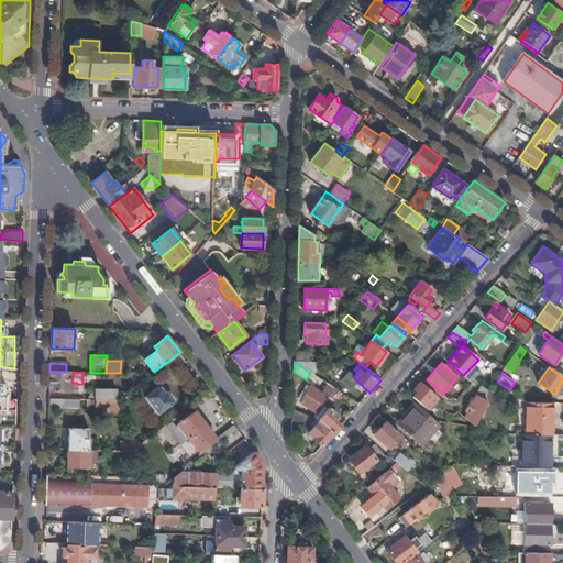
[(0,423),(15,424),(17,399),(4,398),(4,385),(0,383),(0,423)]
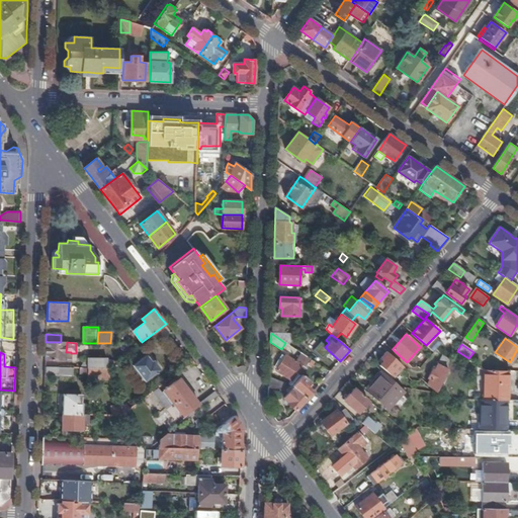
[(311,359),(300,352),(294,361),(285,356),(276,370),(290,379),(288,384),(292,385),(307,365),(311,359)]
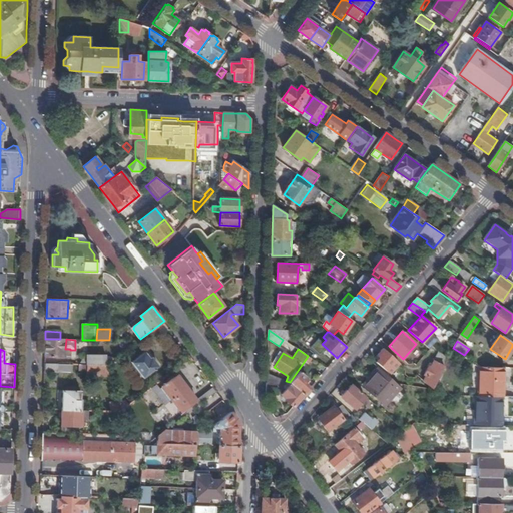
[(399,363),(383,349),(377,356),(380,358),(377,363),(389,373),(399,363)]
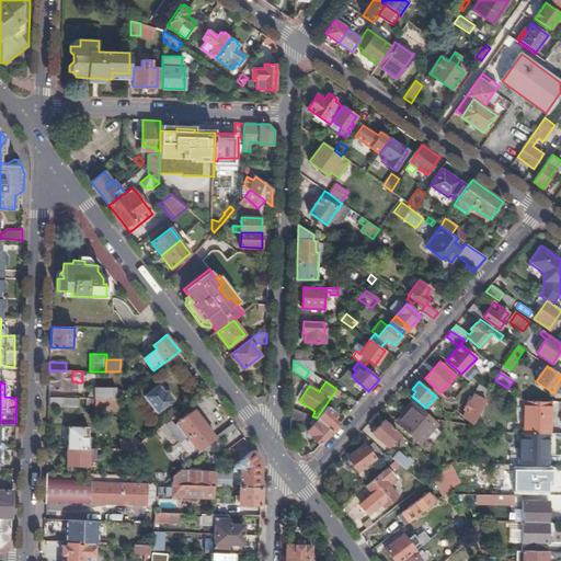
[(144,396),(156,412),(172,400),(165,390),(163,391),(158,385),(144,396)]
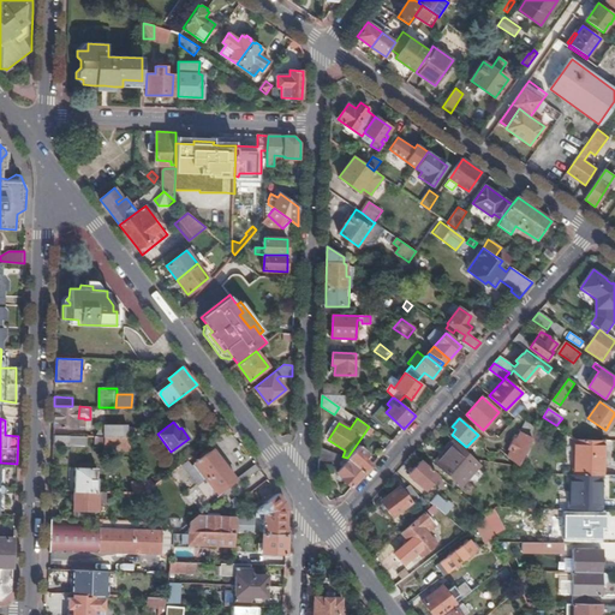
[(103,436),(127,437),(127,427),(103,425),(103,436)]
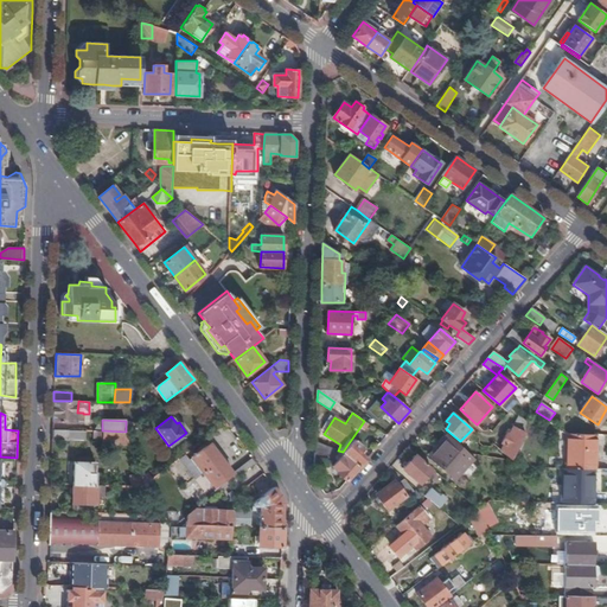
[(500,451),(511,459),(524,433),(512,427),(509,433),(508,433),(503,442),(504,443),(500,451)]
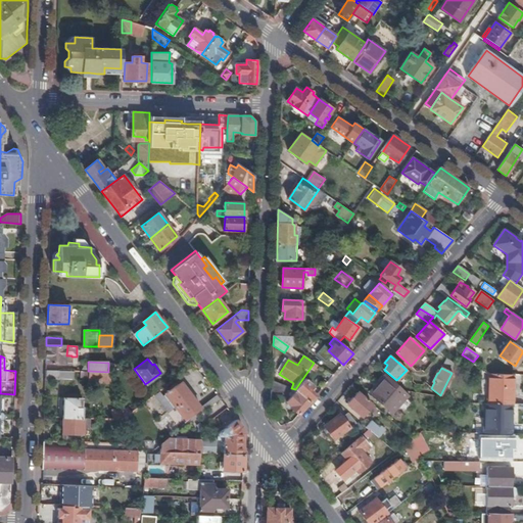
[(88,382),(111,383),(108,372),(88,371),(81,371),(81,377),(89,378),(88,382)]
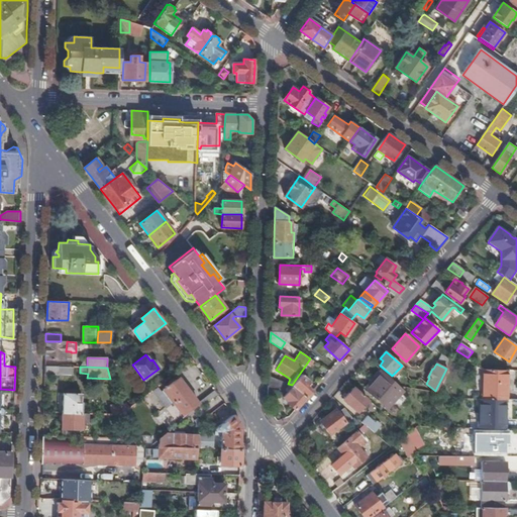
[(507,400),(508,371),(484,370),(484,399),(506,400),(507,400)]
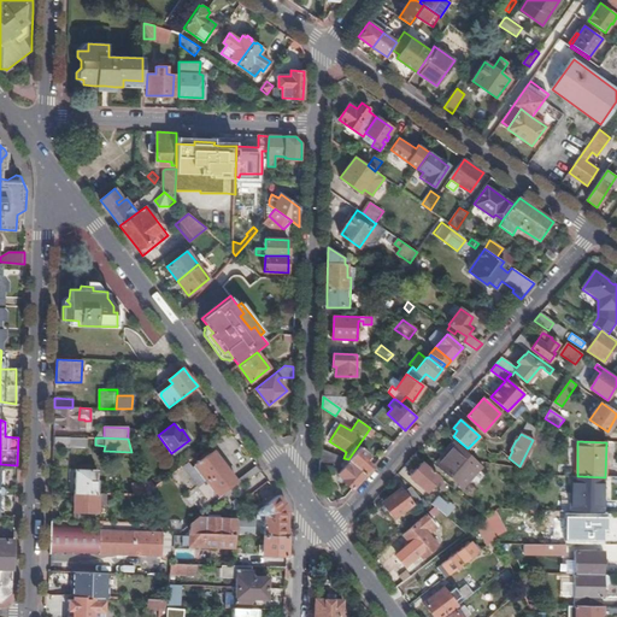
[(476,462),(456,442),(447,452),(447,453),(438,465),(462,487),(481,465),(476,462)]
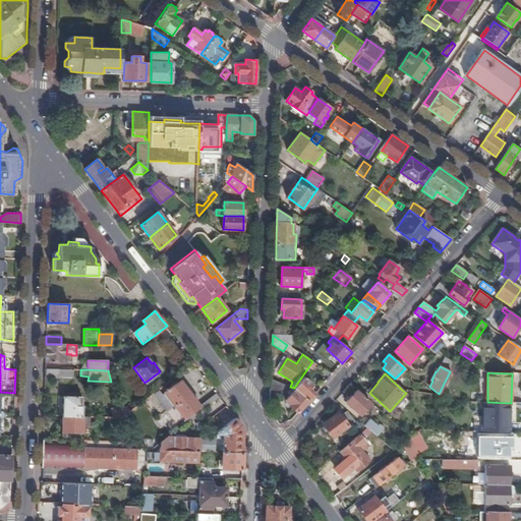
[(303,378),(294,388),(295,390),(308,401),(314,394),(308,389),(311,385),(303,378)]
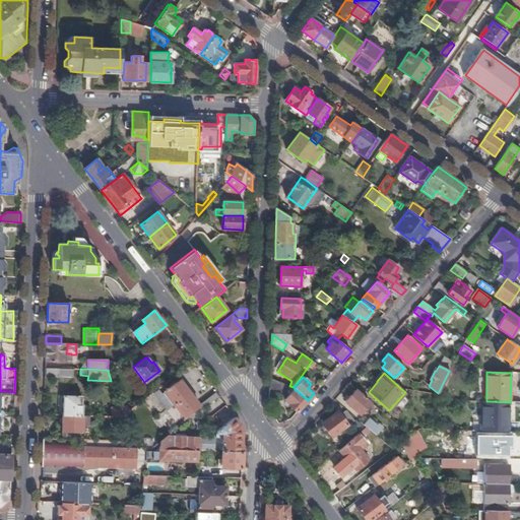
[(284,384),(270,379),(270,390),(282,390),(284,384)]
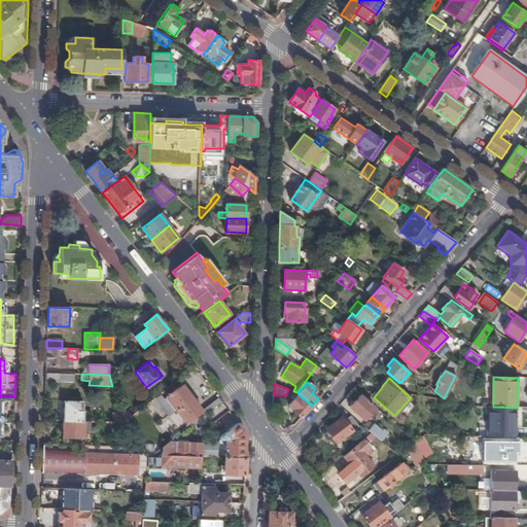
[(175,410),(192,398),(182,385),(167,397),(175,410)]
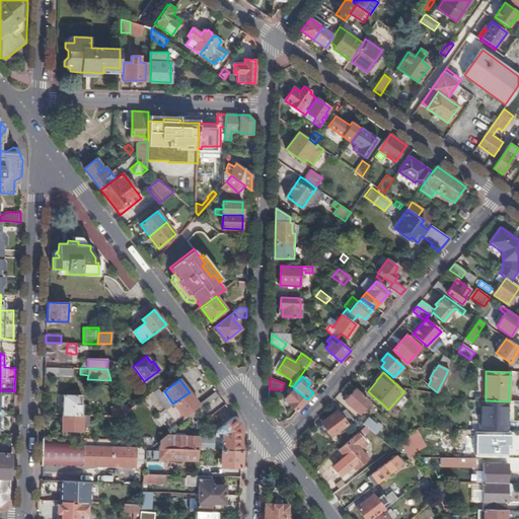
[(289,404),(296,412),(307,399),(294,388),(293,390),(291,389),(288,392),(290,393),(285,399),(290,403),(289,404)]
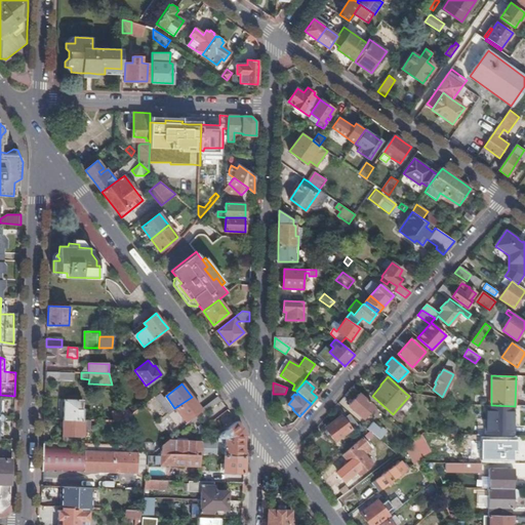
[(0,421),(2,418),(2,416),(10,416),(13,413),(14,396),(0,395),(0,421)]
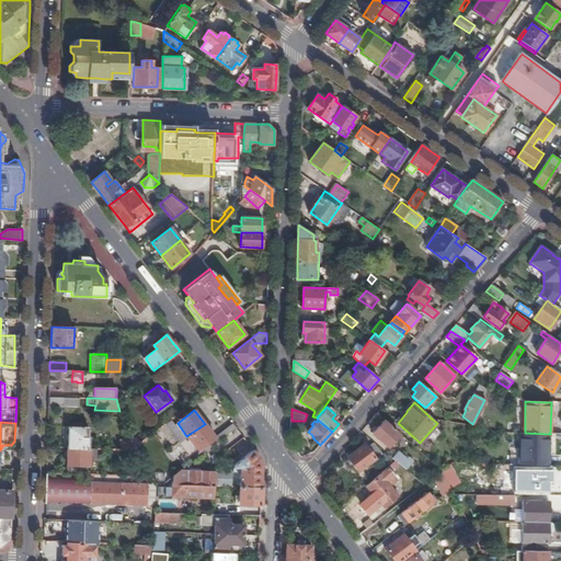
[(399,434),(382,422),(373,433),(388,447),(399,434)]
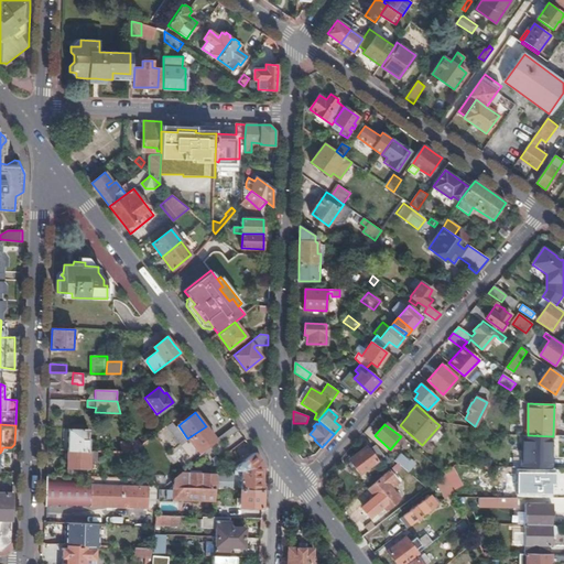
[(68,447),(68,451),(91,451),(91,446),(88,446),(88,430),(85,430),(85,425),(78,425),(78,430),(64,429),(64,447),(68,447)]
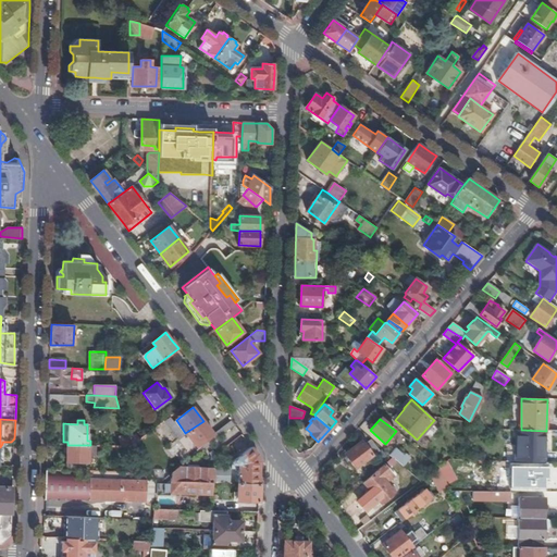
[(212,434),(203,421),(185,433),(192,442),(190,443),(194,448),(212,434)]
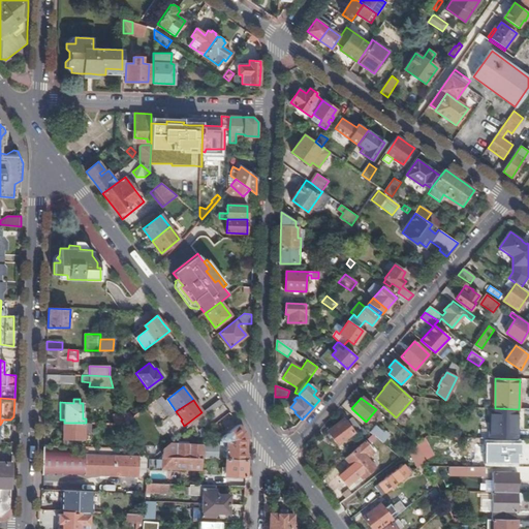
[(492,438),(518,439),(518,409),(495,408),(492,408),(492,438)]
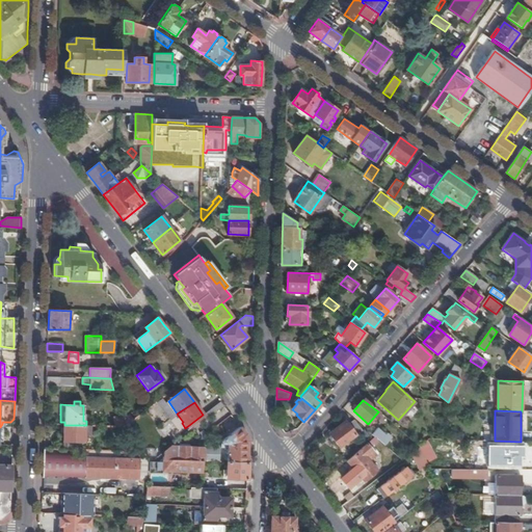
[(124,427),(123,420),(121,415),(113,417),(115,426),(124,427)]
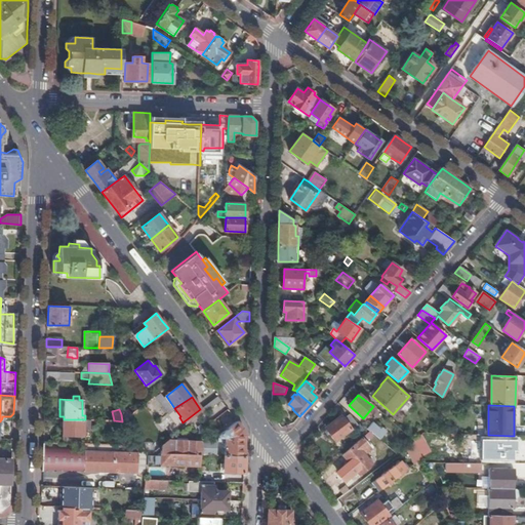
[(129,416),(131,414),(127,409),(121,414),(122,421),(129,416)]
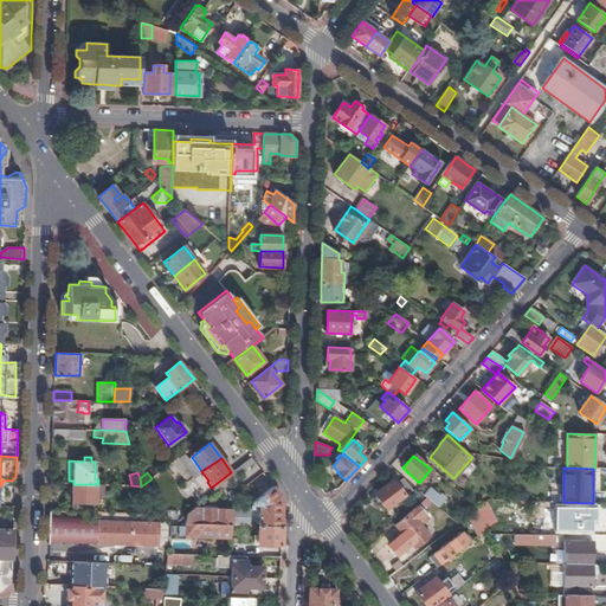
[(152,484),(149,481),(141,487),(144,490),(152,484)]
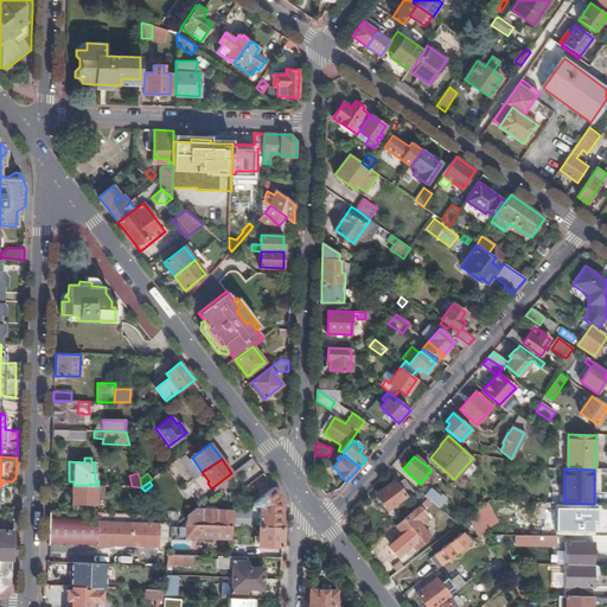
[(189,481),(185,493),(192,496),(196,484),(189,481)]
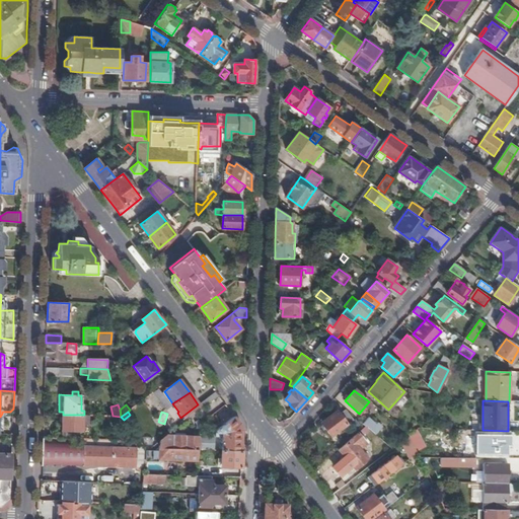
[(337,412),(321,423),(331,436),(347,424),(337,412)]
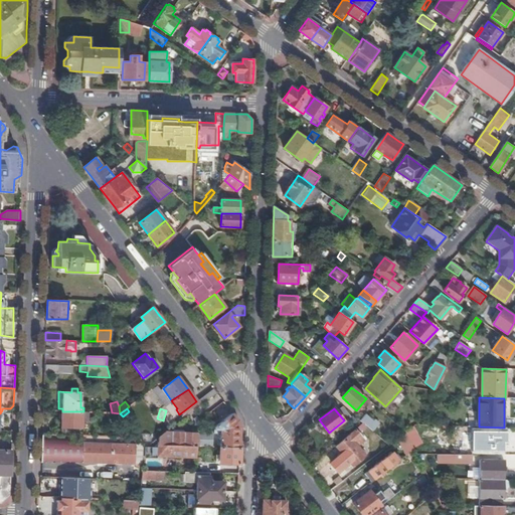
[(61,435),(78,436),(78,427),(80,427),(81,417),(88,417),(88,412),(83,411),(62,411),(61,435)]
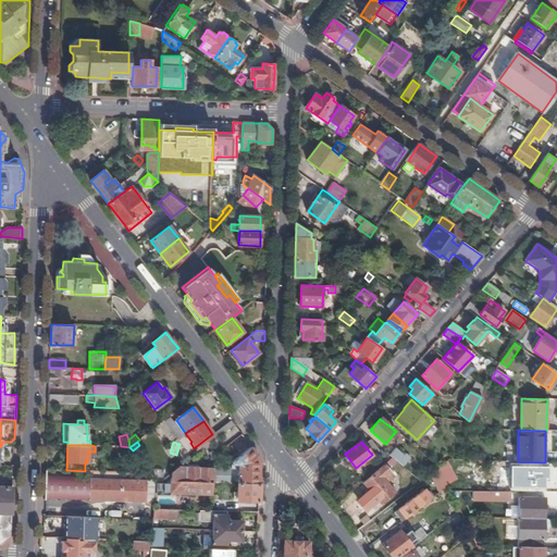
[(238,483),(259,484),(259,471),(260,461),(257,454),(251,447),(232,461),(232,469),(239,469),(238,483)]
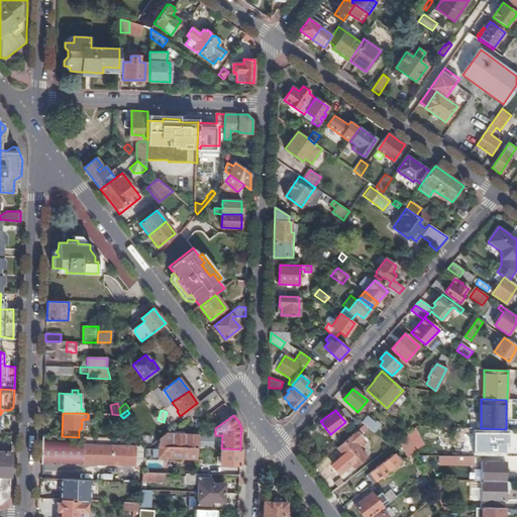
[(365,424),(374,433),(379,427),(370,419),(365,424)]
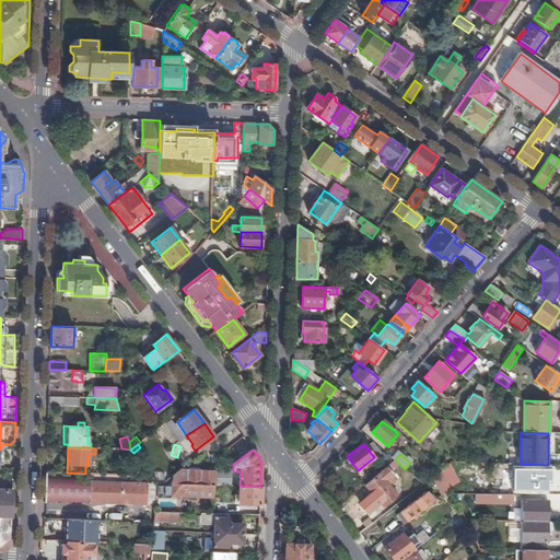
[(396,496),(388,486),(385,481),(393,474),(387,467),(365,486),(383,506),(396,496)]
